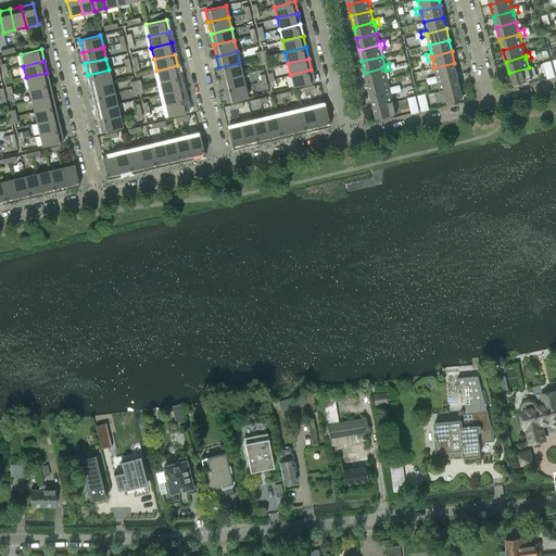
[(555,76),(551,61),(543,63),(547,78),(555,76)]
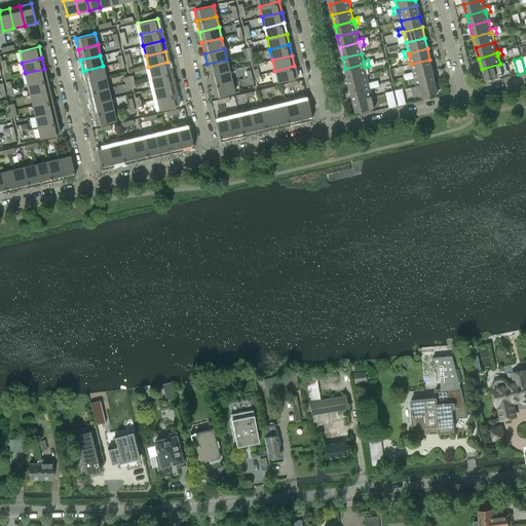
[(226,60),(207,64),(210,75),(229,70),(226,60)]
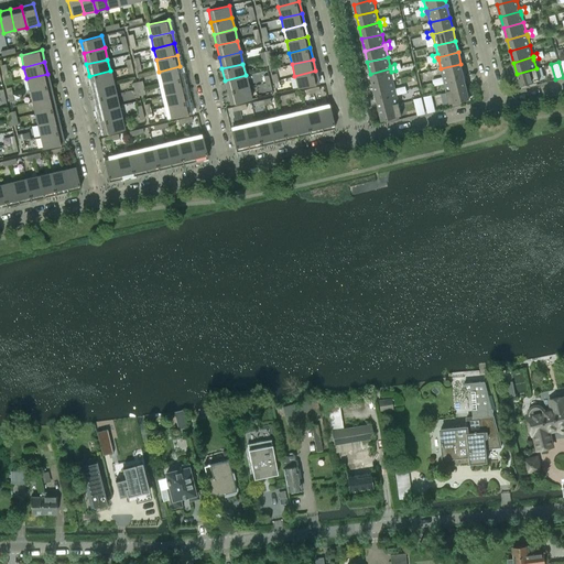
[(461,64),(441,68),(443,77),(437,78),(440,84),(444,83),(444,80),(464,75),(461,64)]
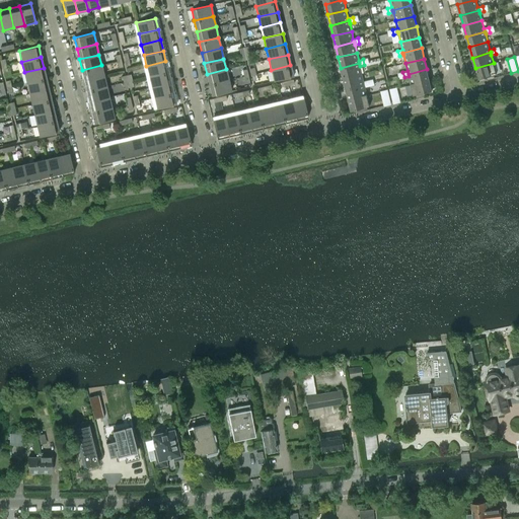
[(165,61),(146,66),(149,76),(168,72),(165,61)]
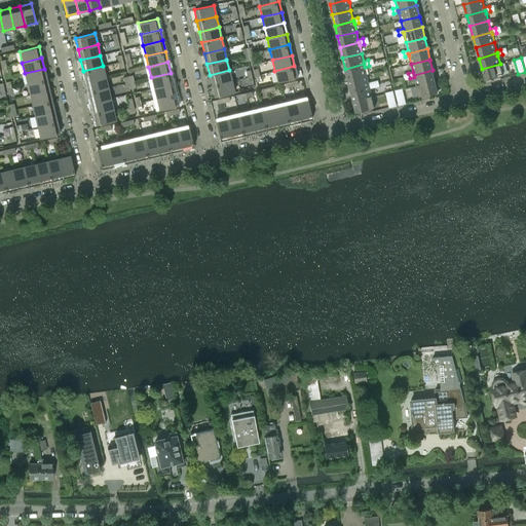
[(364,64),(345,69),(348,79),(367,75),(365,67),(364,64)]
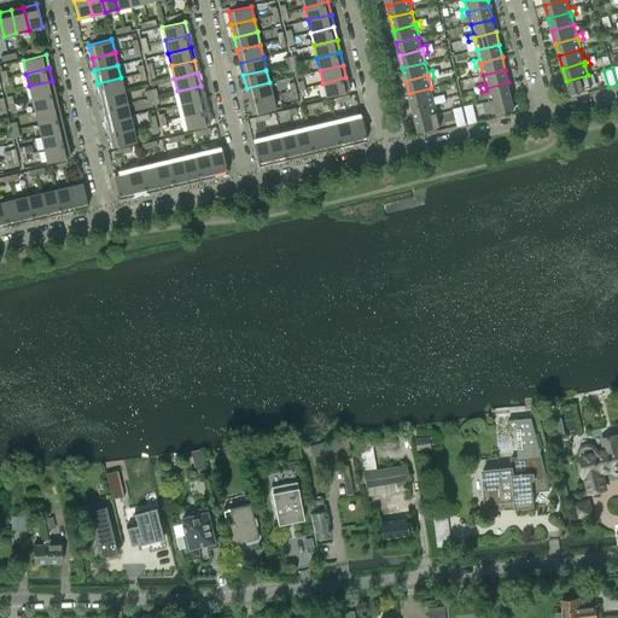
[(588,75),(566,81),(570,94),(579,91),(581,94),(589,93),(588,88),(592,88),(588,75)]
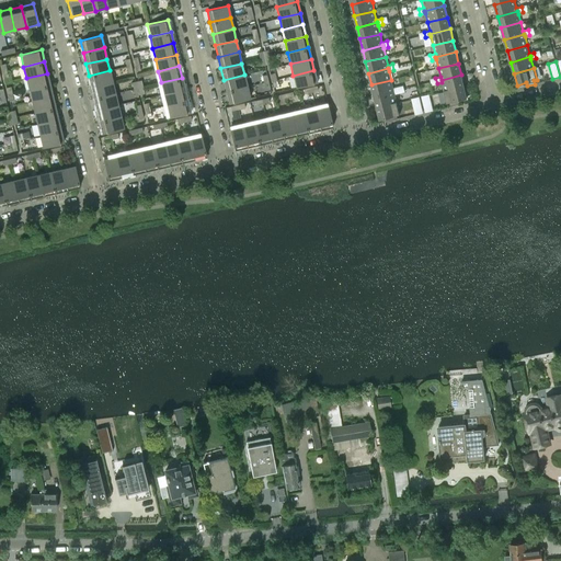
[(110,70),(89,76),(91,87),(112,82),(110,70)]
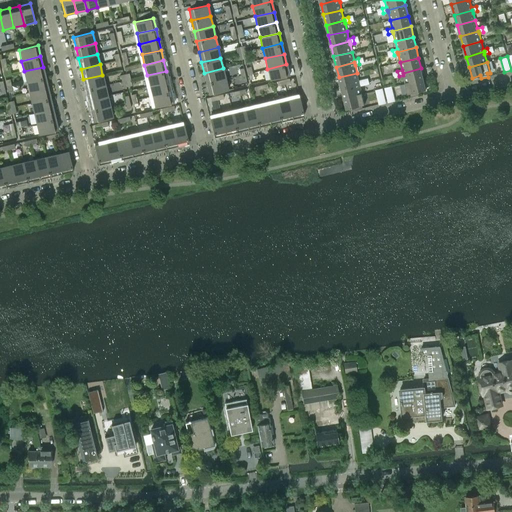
[(286,64),(267,69),(270,80),(289,75),(286,64)]
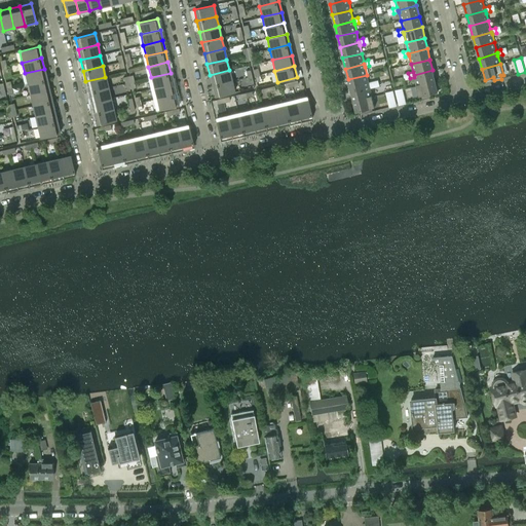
[(44,69),(25,73),(27,84),(46,79),(44,69)]
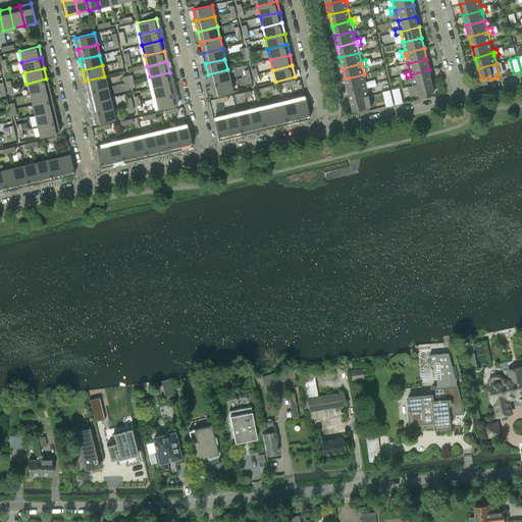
[(227,69),(208,74),(210,85),(229,81),(227,69)]
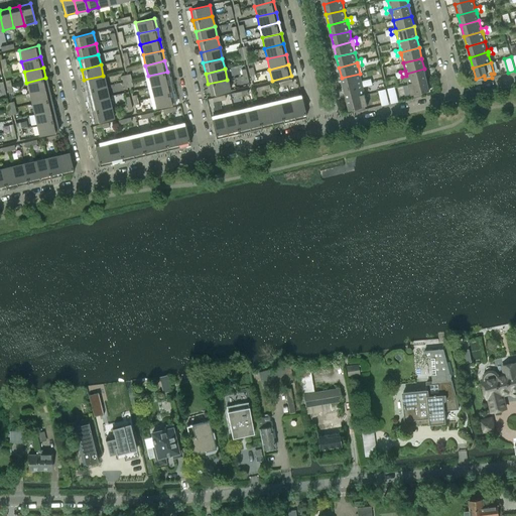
[(424,69),(406,74),(406,76),(408,84),(426,80),(424,69)]
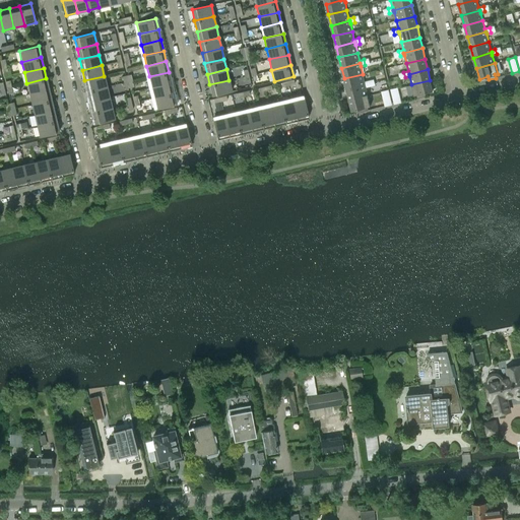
[(169,72),(149,76),(151,87),(171,82),(169,72)]
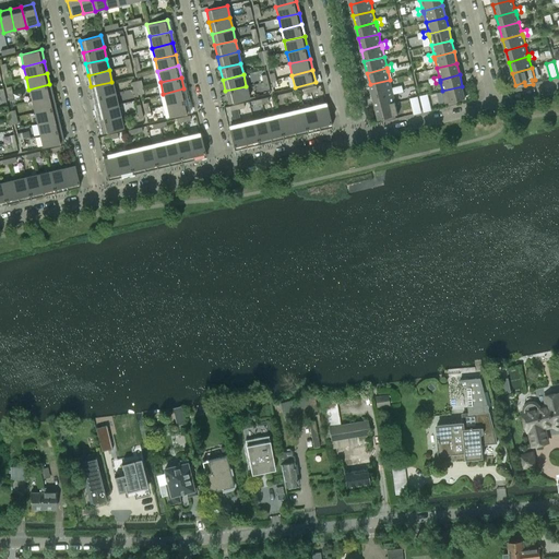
[(390,80),(370,84),(372,96),(392,91),(393,94),(397,93),(396,86),(392,88),(390,80)]
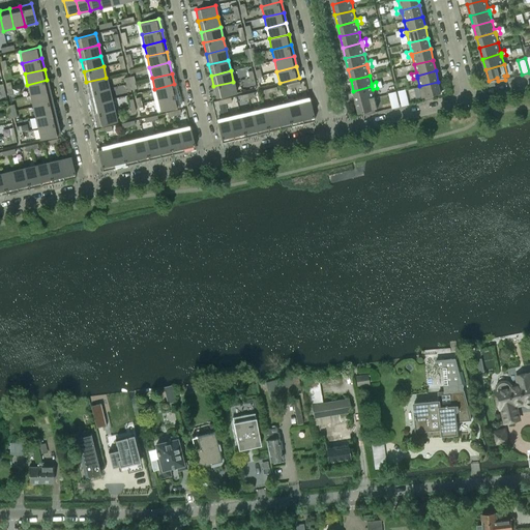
[(106,78),(86,82),(89,93),(109,88),(106,78)]
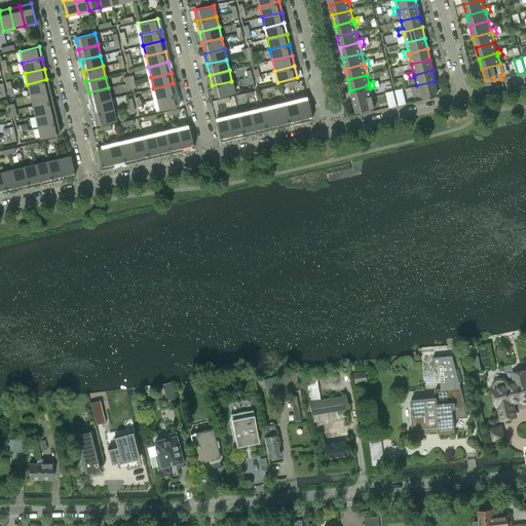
[(46,79),(27,84),(30,95),(49,90),(46,79)]
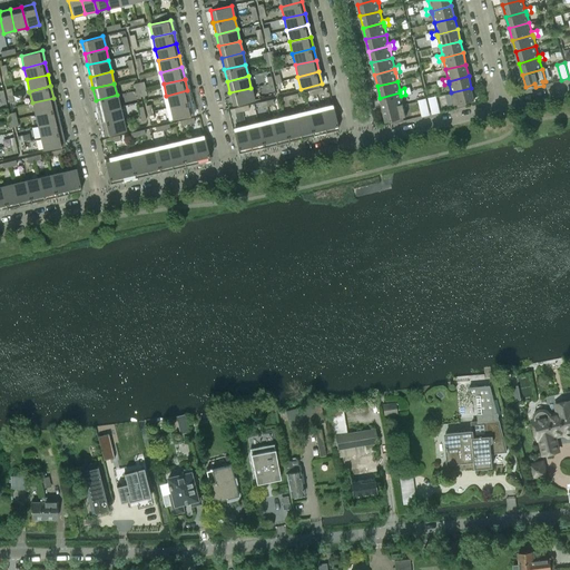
[(251,88),(229,92),(233,105),(254,100),(251,88)]
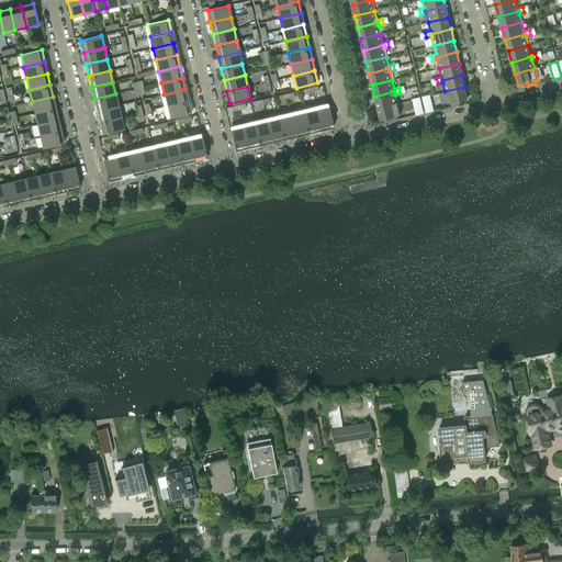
[(464,87),(445,91),(448,103),(450,102),(451,105),(459,104),(458,101),(468,99),(464,87)]
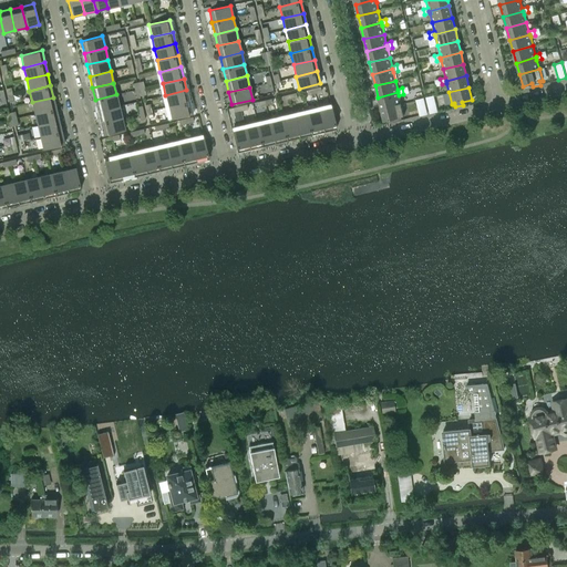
[(186,90),(165,95),(168,106),(189,102),(186,90)]
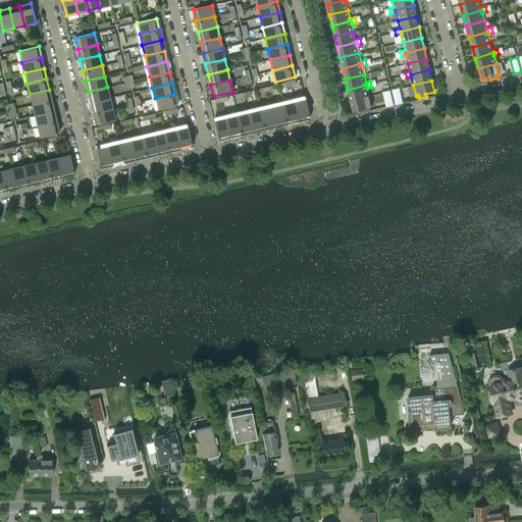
[(366,85),(348,90),(351,100),(369,96),(367,88),(366,85)]
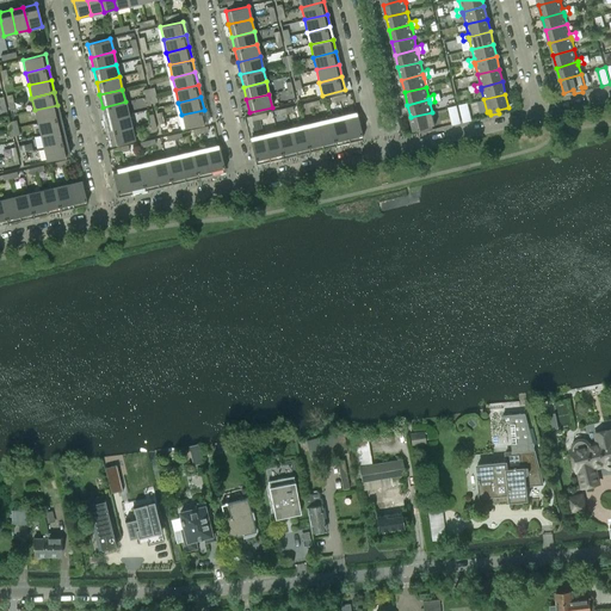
[(125,102),(103,107),(105,119),(128,115),(125,102)]
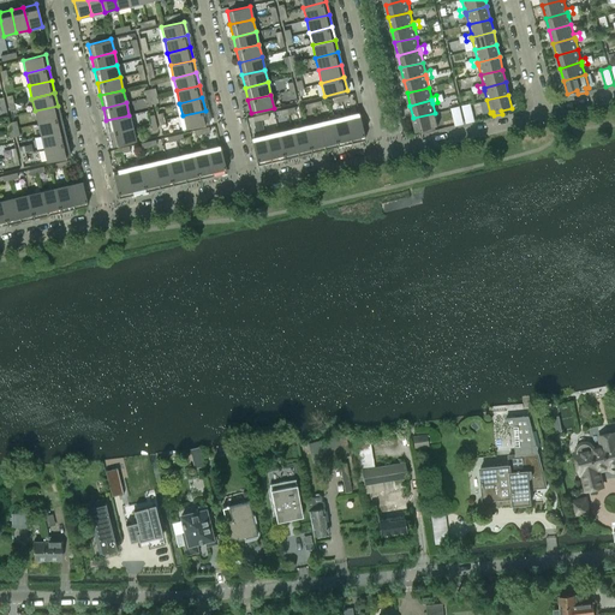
[(475,120),(470,103),(463,106),(466,123),(475,120)]
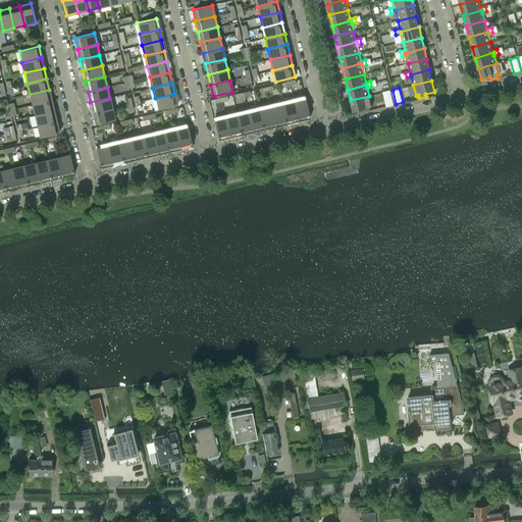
[(49,90),(30,94),(32,105),(51,100),(49,90)]
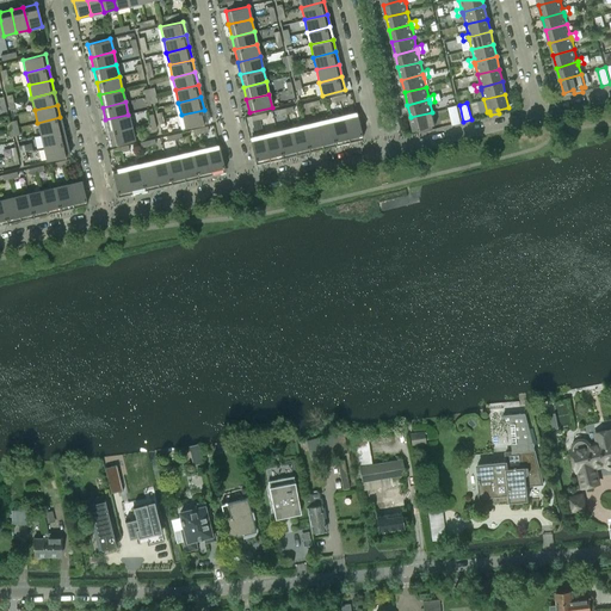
[(456,106),(449,107),(452,124),(461,123),(456,106)]
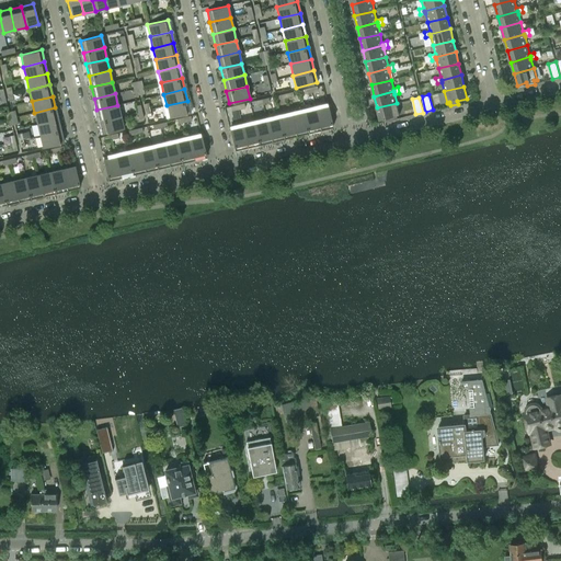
[(187,101),(167,105),(169,117),(190,113),(187,101)]
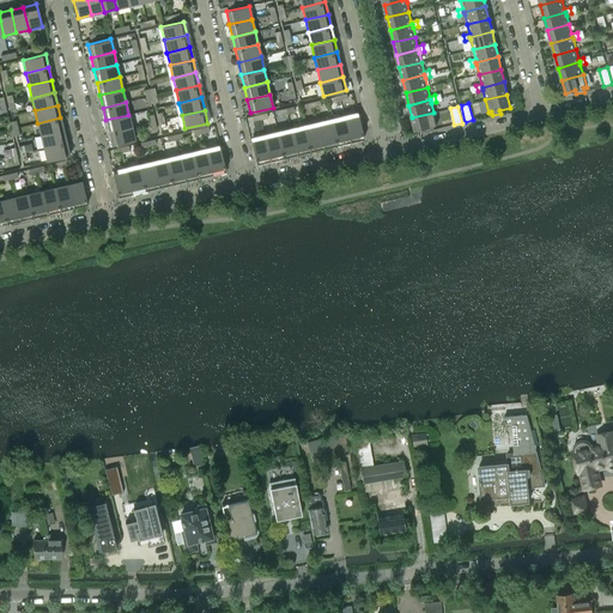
[(437,126),(434,113),(412,117),(414,131),(425,128),(426,132),(435,129),(434,126),(437,126)]
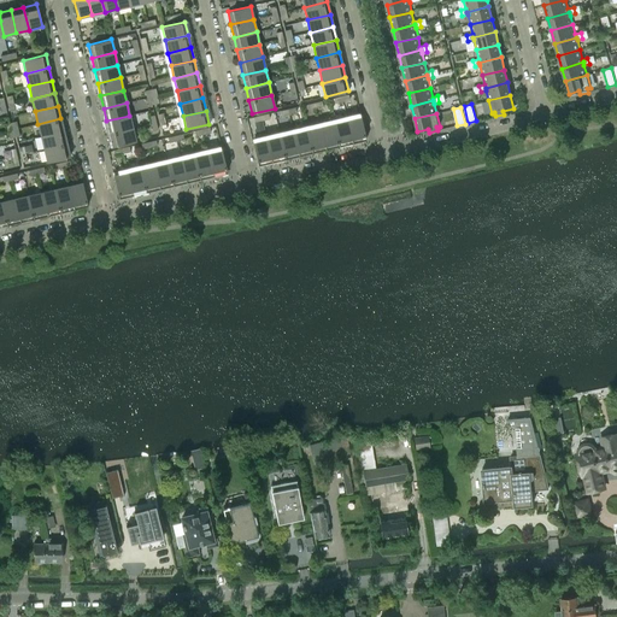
[(129,116),(106,121),(110,134),(133,128),(129,116)]
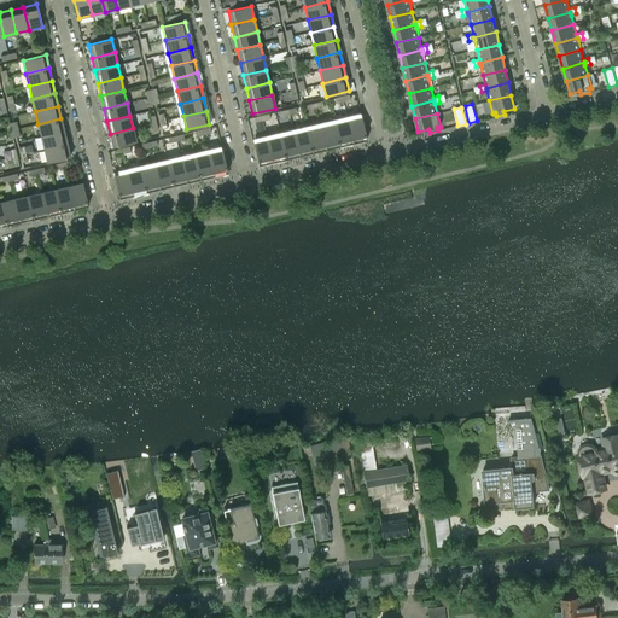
[(361,117),(347,120),(353,144),(367,140),(361,117)]
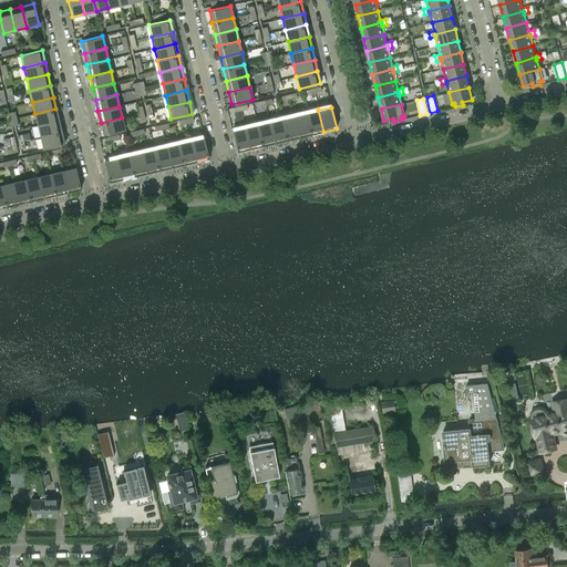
[(55,109),(34,114),(38,125),(59,121),(55,109)]
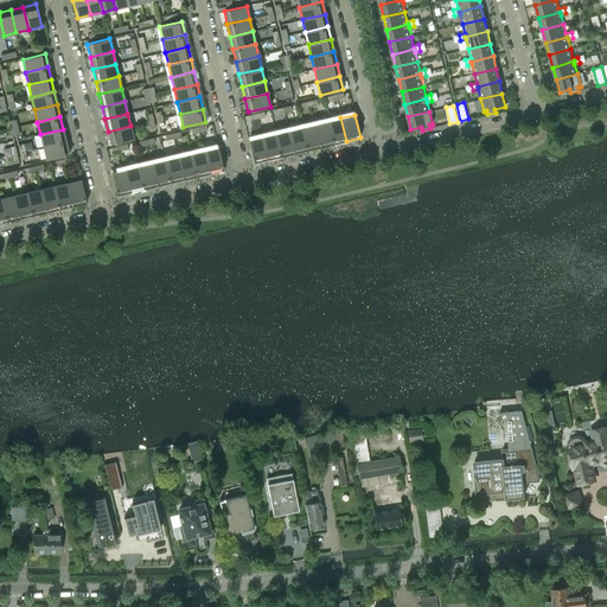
[(340,117),(327,121),(333,144),(346,141),(340,117)]
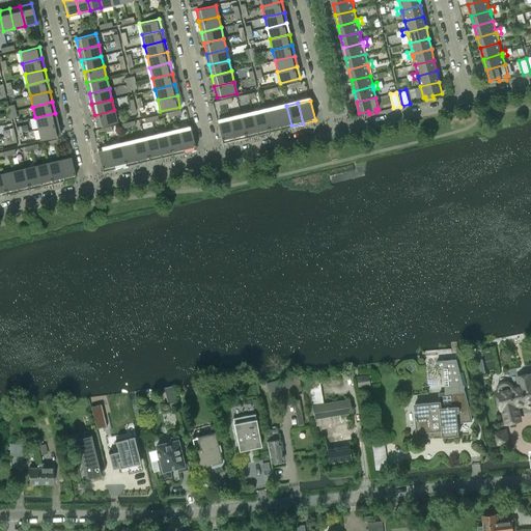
[(286,106),(275,109),(280,129),(291,126),(286,106)]
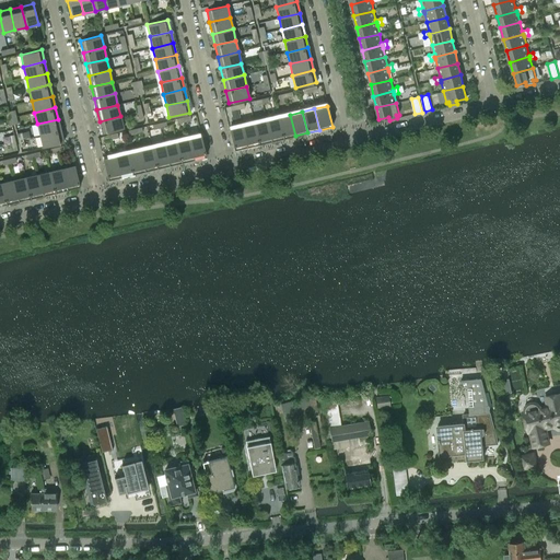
[(290,115),(278,117),(283,138),(295,136),(290,115)]
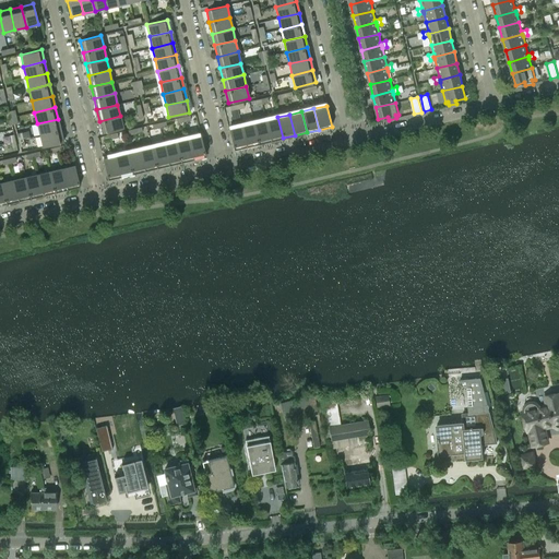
[(120,116),(99,121),(102,133),(123,128),(120,116)]
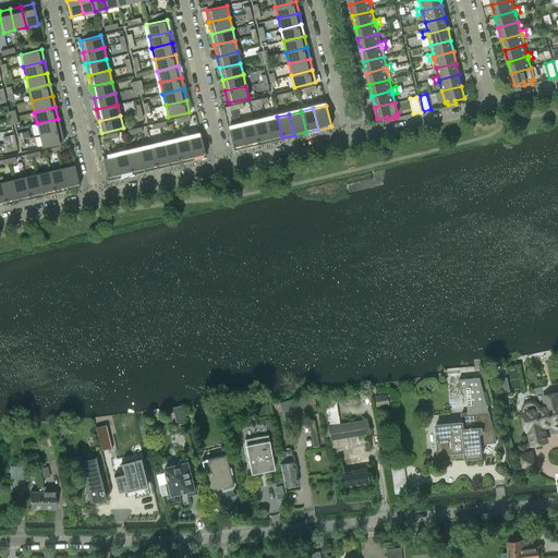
[(277,117),(265,120),(270,141),(282,137),(277,117)]
